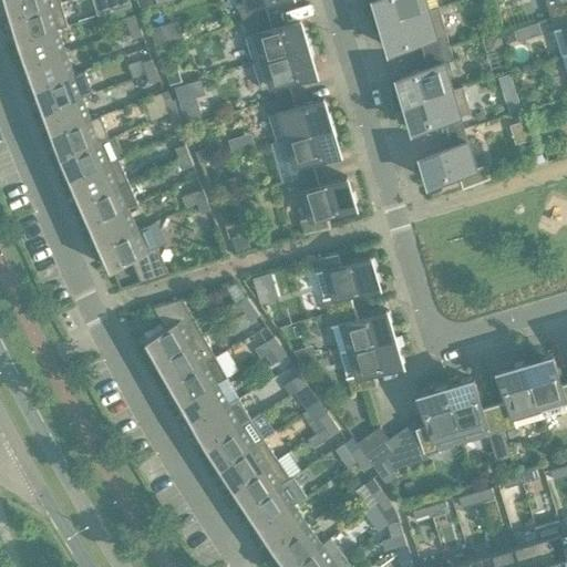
[(60,0),(7,0),(12,17),(61,2),(60,0)]
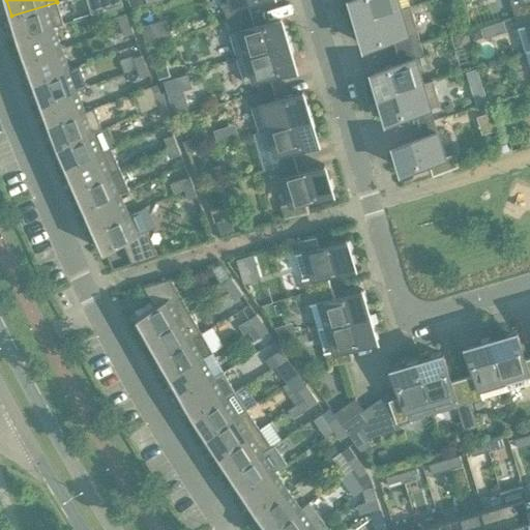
[(100,0),(104,9),(122,3),(120,0),(100,0)]
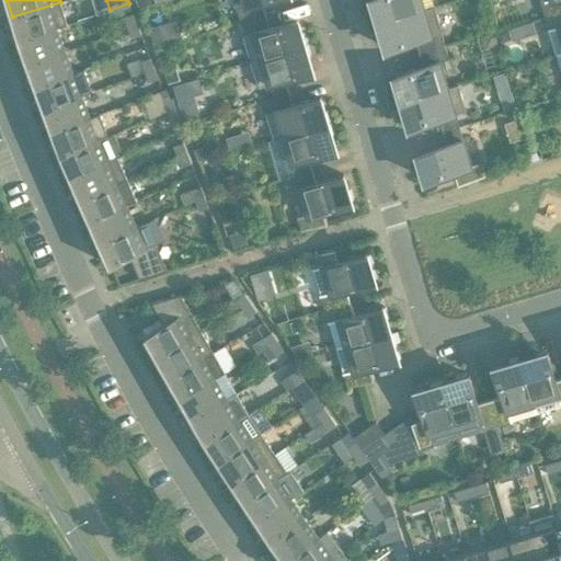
[(237,8),(240,22),(250,19),(266,14),(262,1),(265,0),(232,0),(236,9),(237,8)]
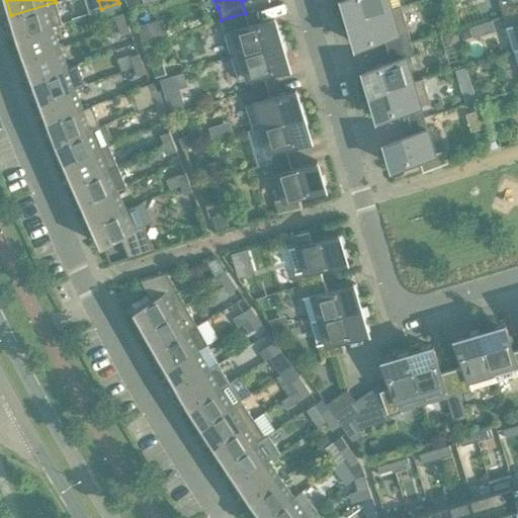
[(389,0),(345,0),(348,10),(346,10),(349,20),(351,19),(351,20),(392,8),(389,0)]
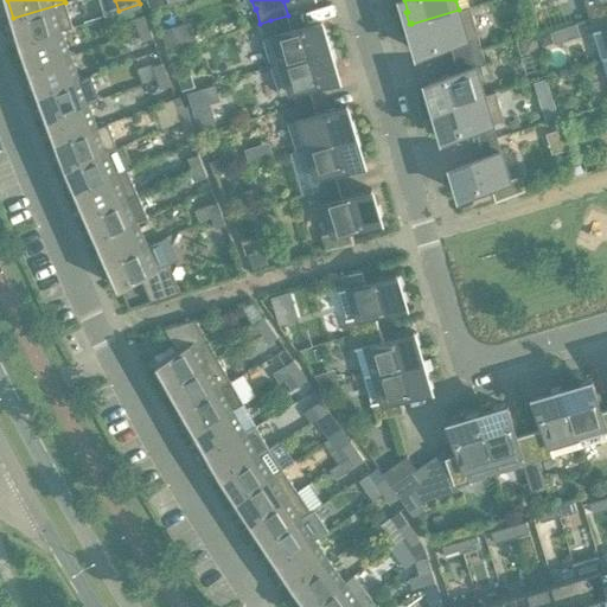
[(606,0),(585,0),(589,17),(606,11),(606,0)]
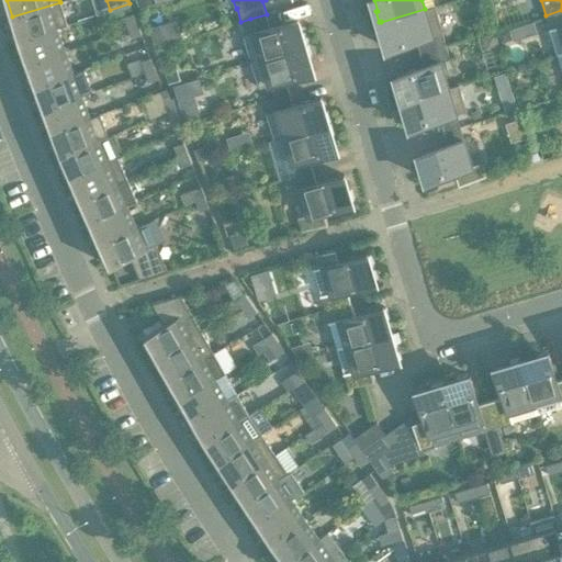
[(57,27),(67,24),(60,2),(12,17),(20,41),(57,27)]
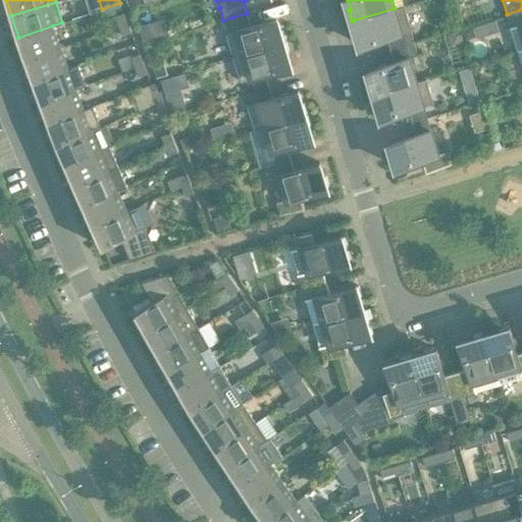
[(361,45),(387,38),(390,49),(414,42),(411,31),(412,31),(405,6),(395,8),(354,20),(355,21),(353,22),(355,32),(357,31),(361,45)]
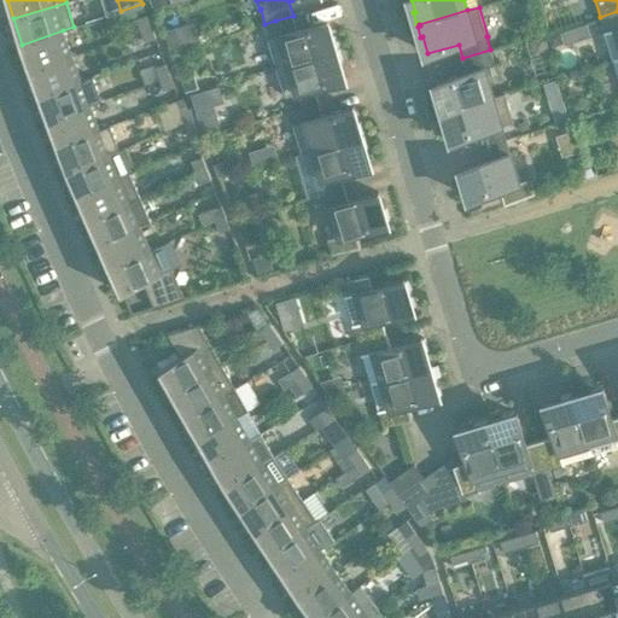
[(617,11),(600,17),(613,60),(617,58),(617,11)]
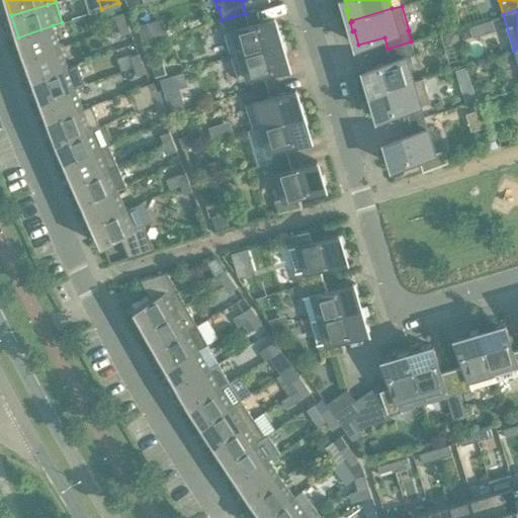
[(123,12),(113,16),(117,25),(126,21),(123,12)]
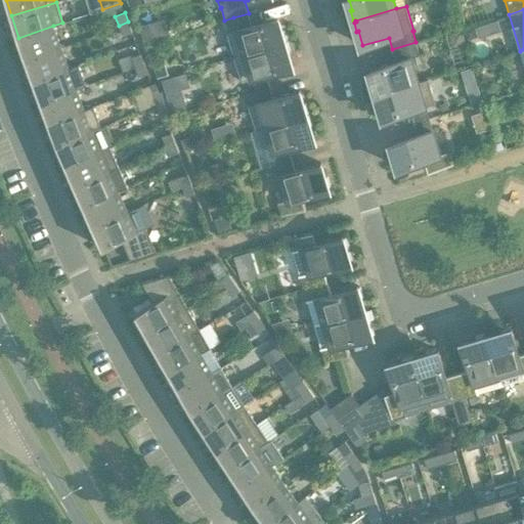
[(277,17),(252,25),(249,13),(233,17),(236,30),(227,32),(234,57),(285,42),(285,41),(287,40),(284,31),(281,31),(277,17)]
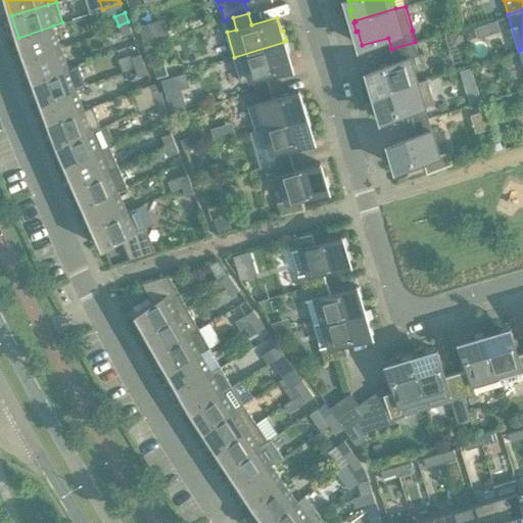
[(123,36),(132,32),(128,21),(119,26),(123,36)]
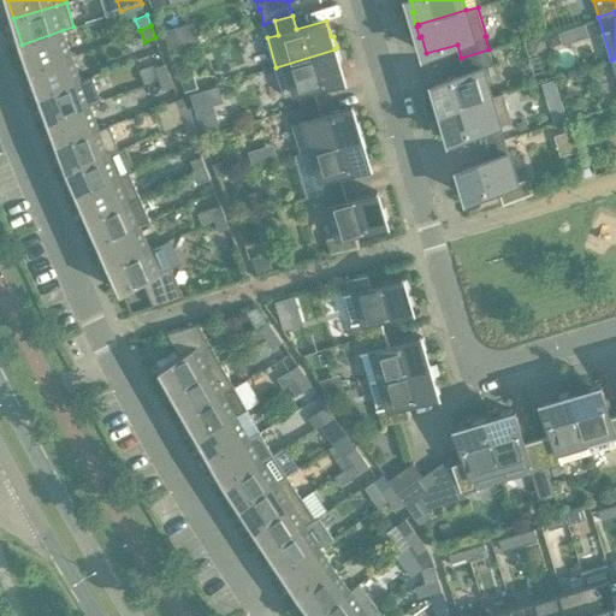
[(63,30),(22,45),(31,70),(71,55),(63,30)]
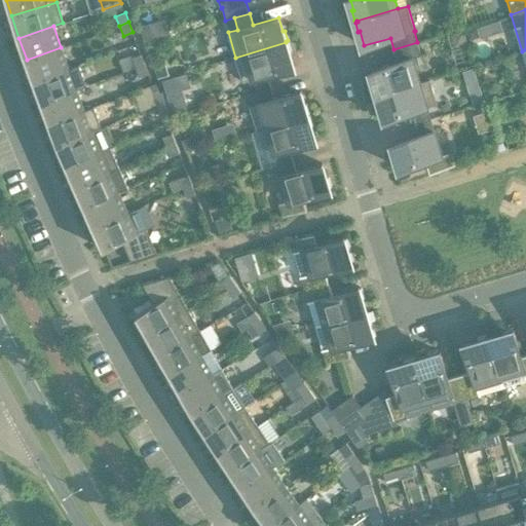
[(151,26),(141,29),(145,41),(154,38),(151,26)]
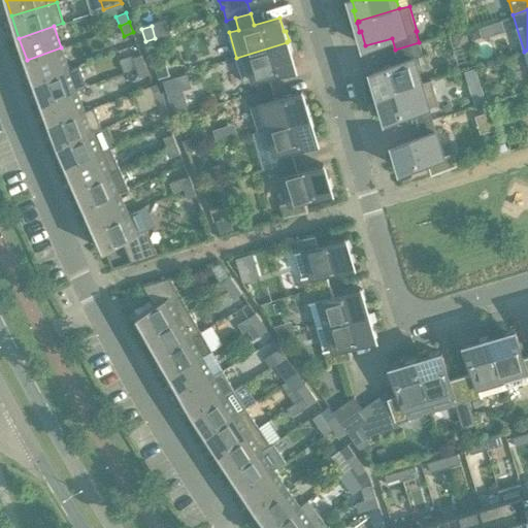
[(481,38),(477,29),(469,32),(471,40),(481,38)]
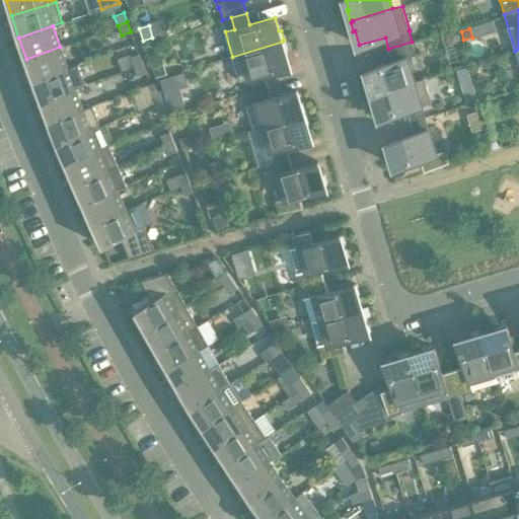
[(449,48),(461,43),(457,29),(444,34),(449,48)]
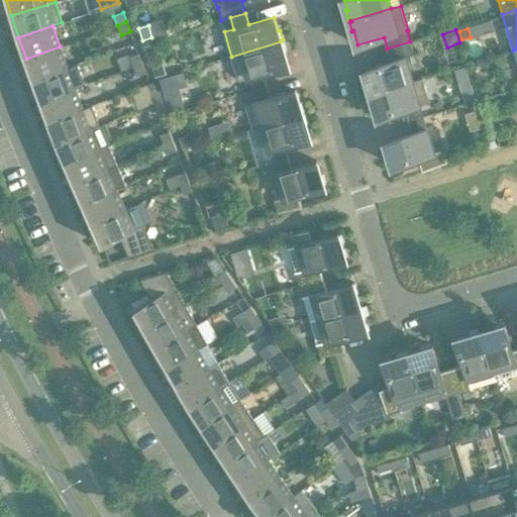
[(284,41),(282,42),(281,41),(231,57),(238,81),(248,78),(251,89),(267,85),(263,73),(288,66),(284,52),(286,52),(284,41)]
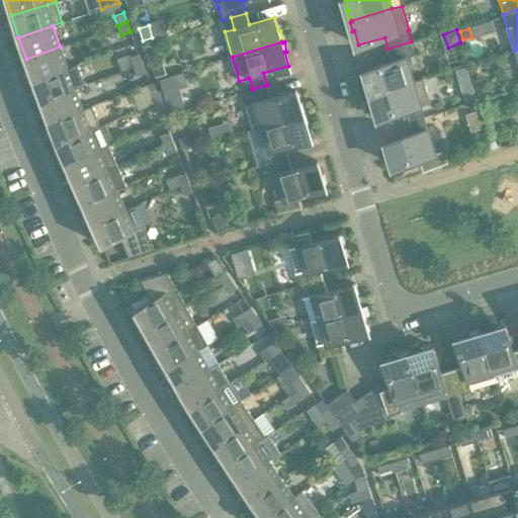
[(368,82),(370,92),(372,91),(373,92),(413,81),(406,57),(415,54),(411,41),(387,49),(392,61),(365,68),(369,82),(368,82)]
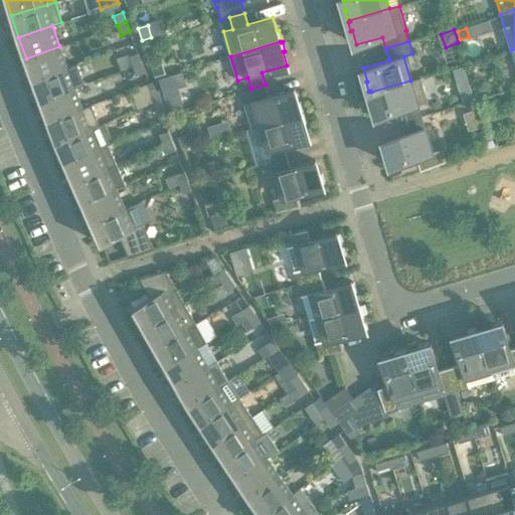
[(59,46),(26,58),(33,79),(67,66),(59,46)]
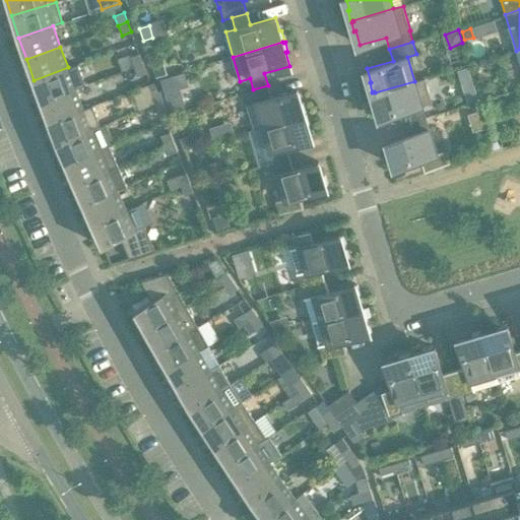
[(139,53),(130,57),(134,66),(143,63),(139,53)]
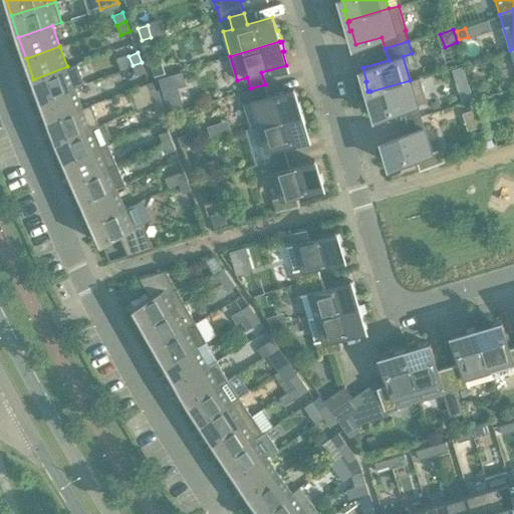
[(136,75),(146,71),(142,62),(133,65),(136,75)]
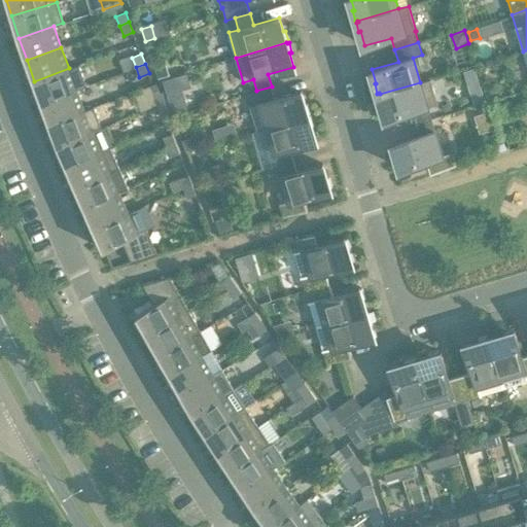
[(69,68),(34,81),(42,102),(76,89),(86,85),(80,68),(79,65),(69,68)]
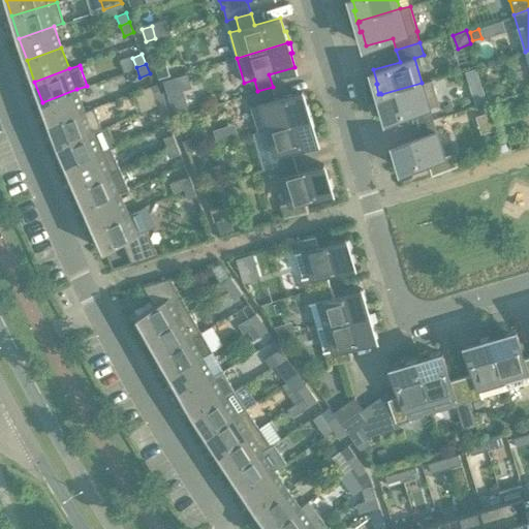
[(158,79),(169,75),(166,65),(155,68),(158,79)]
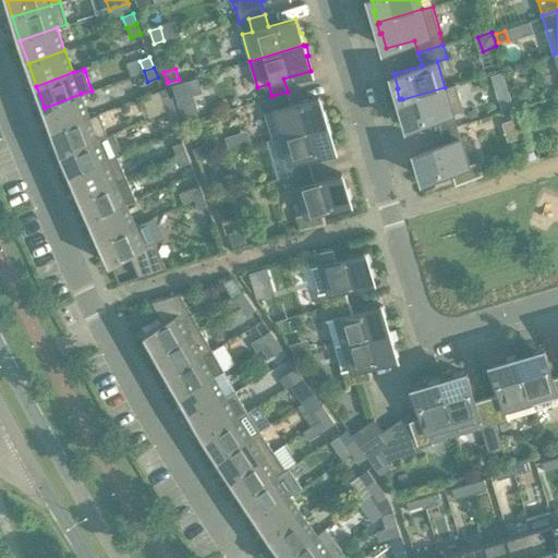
[(176,99),(192,94),(201,92),(196,76),(171,84),(176,99)]
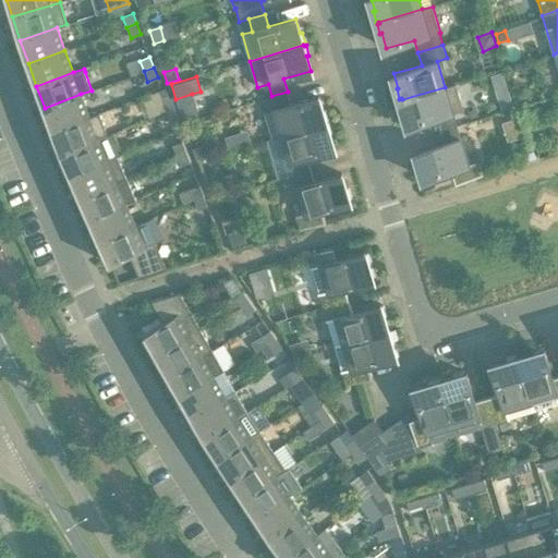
[(463,110),(456,84),(445,87),(402,99),(402,100),(400,101),(403,111),(405,111),(410,125),(437,118),(440,130),(457,125),(453,113),(463,110)]
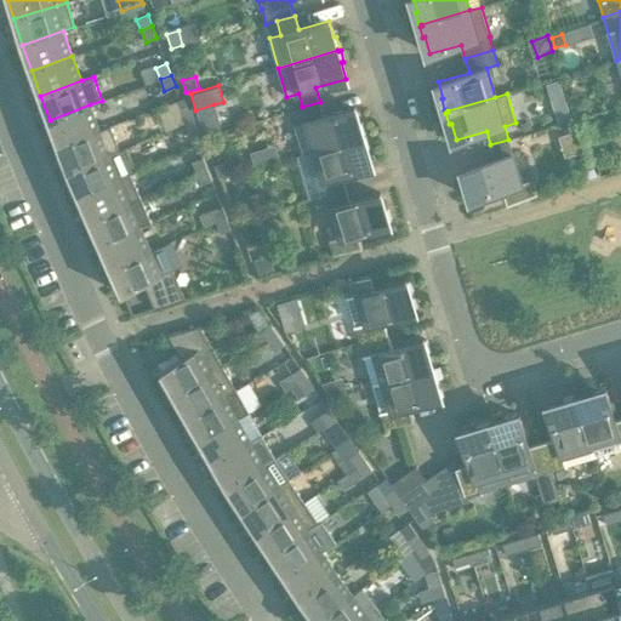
[(354,107),(324,115),(320,102),(302,107),(292,110),(296,125),(295,125),(303,154),(315,151),(364,136),(363,135),(365,135),(362,123),(359,124),(354,107)]
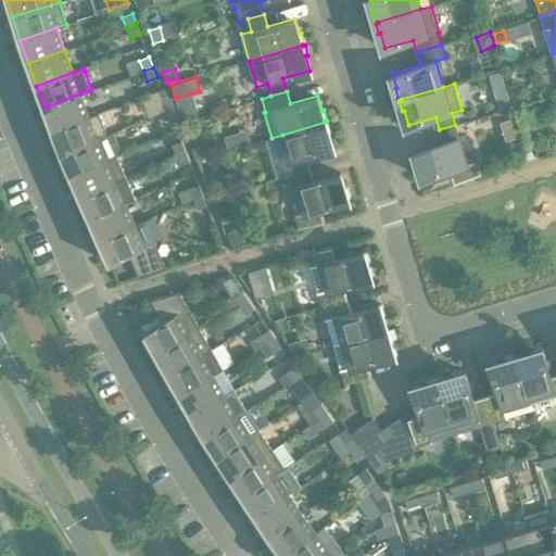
[(508,92),(498,95),(503,109),(512,105),(508,92)]
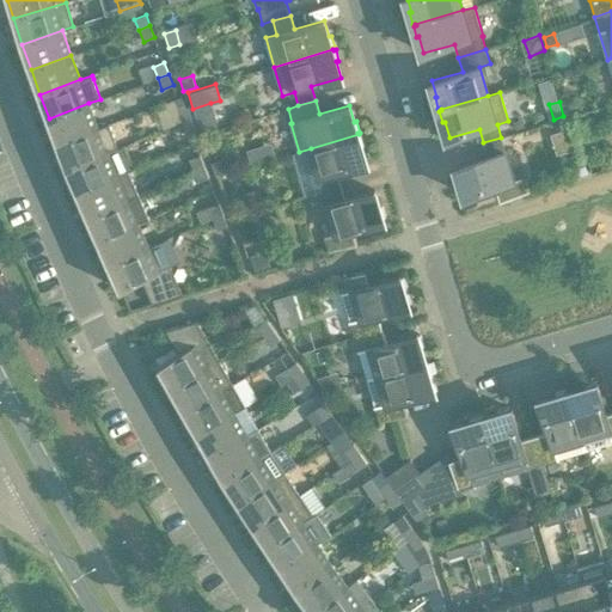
[(89,103),(49,118),(57,142),(98,128),(89,103)]
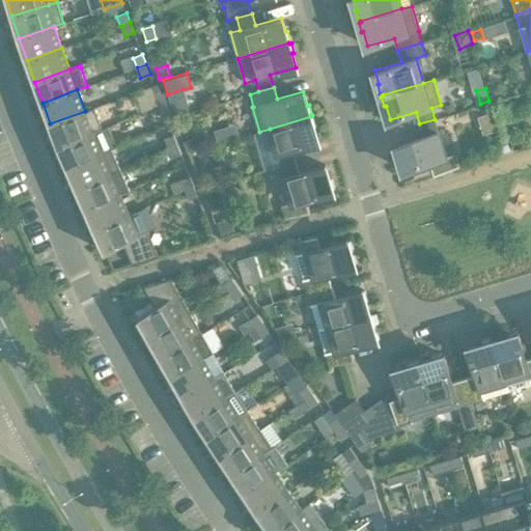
[(164,92),(155,96),(159,106),(168,102),(164,92)]
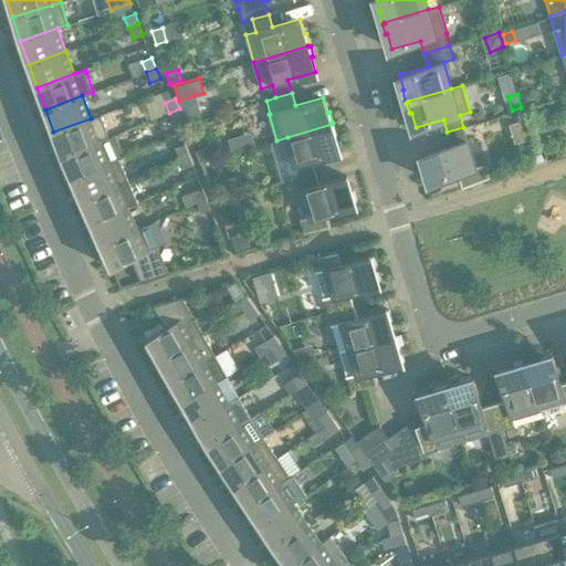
[(173,123),(182,119),(179,108),(169,113),(173,123)]
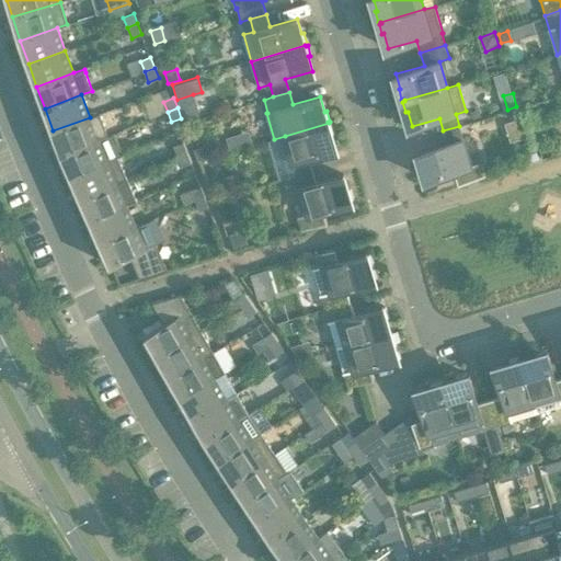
[(100,113),(90,117),(53,130),(61,155),(98,139),(109,136),(102,117),(100,113)]
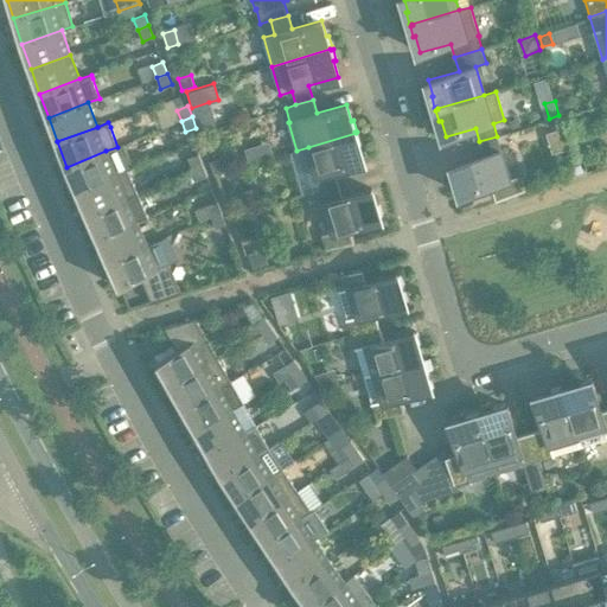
[(358,134),(356,134),(356,133),(308,147),(320,190),(338,184),(333,171),(364,161),(359,146),(362,145),(358,134)]
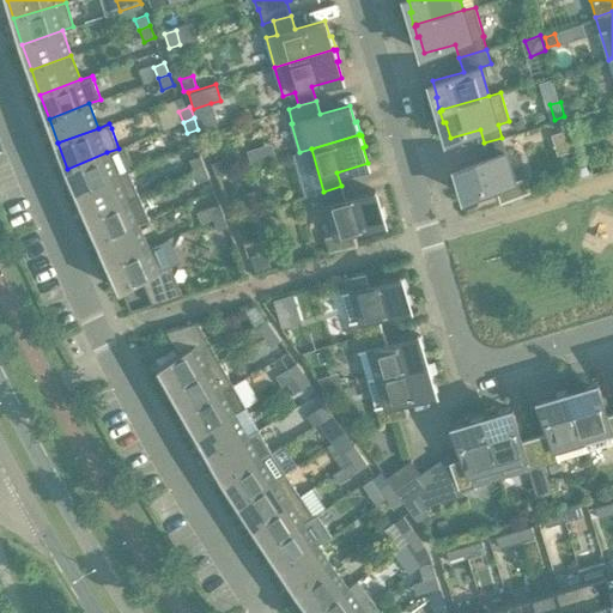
[(526,177),(514,181),(502,138),(484,143),(489,157),(459,165),(463,182),(461,183),(465,194),(466,194),(467,196),(497,187),(502,201),(530,193),(526,177)]
